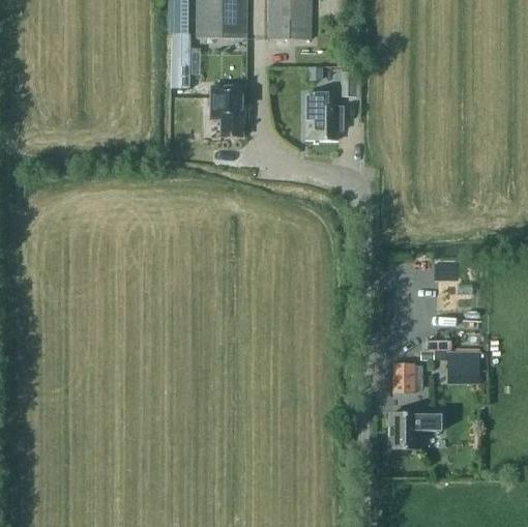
[(169,0),(169,32),(173,32),(187,33),(187,0),(169,0)]
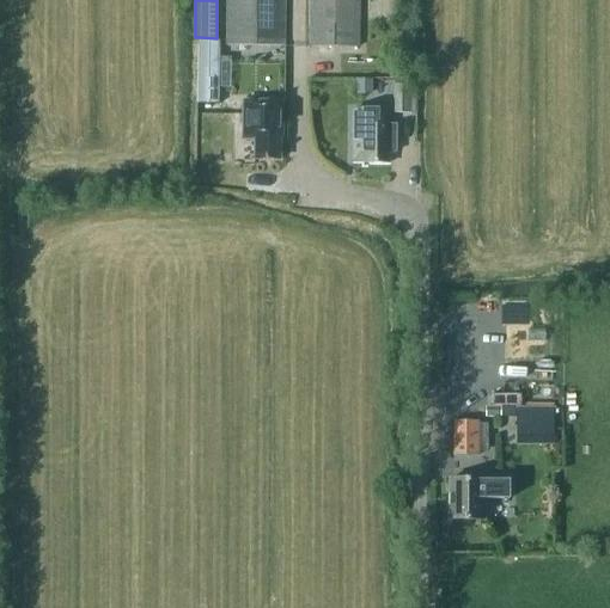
[(227,0),(227,45),(285,47),(285,0),(227,0)]
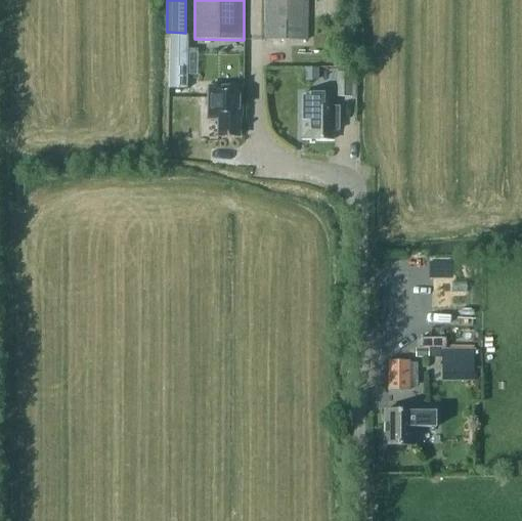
[(266,0),(266,38),(308,39),(308,0),(266,0)]
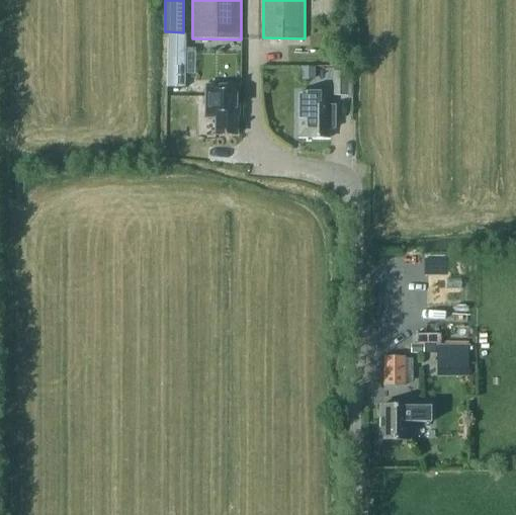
[(318,0),(317,12),(335,13),(336,0),(318,0)]
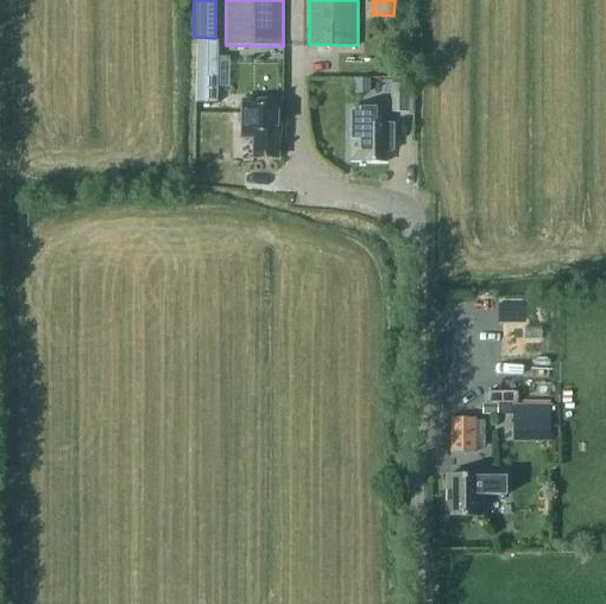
[(199,37),(197,99),(196,99),(195,161),(220,163),(226,163),(227,100),(221,100),(218,100),(219,38),(215,38),(199,37)]
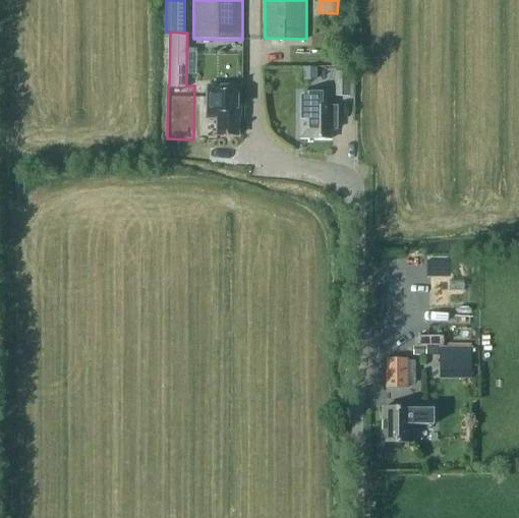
[(318,65),(303,65),(304,78),(318,77),(318,65)]
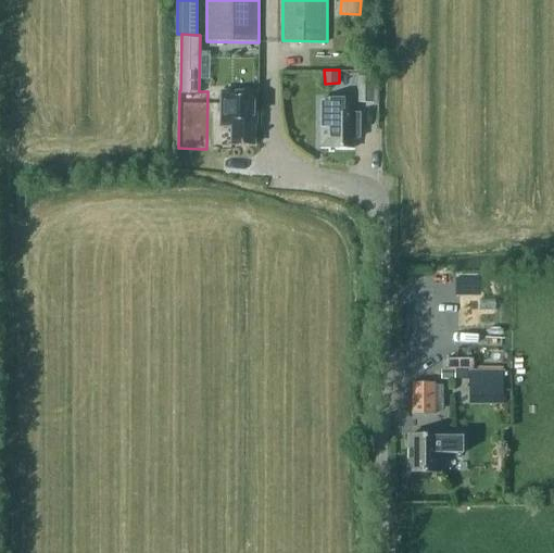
[(359,74),(359,100),(379,100),(379,74),(359,74)]
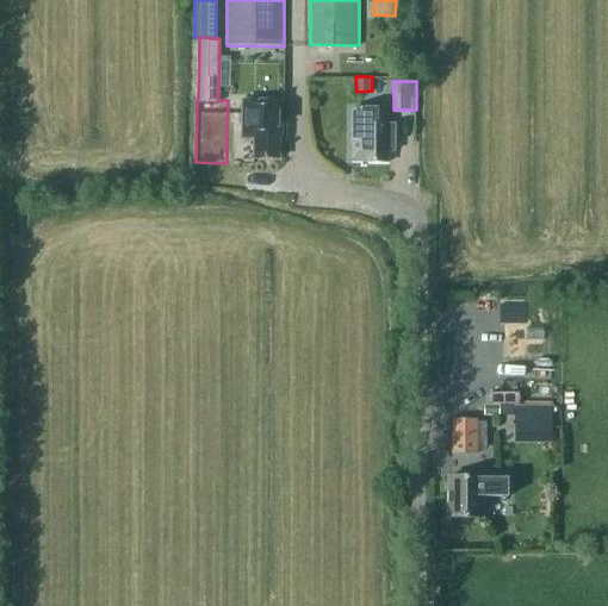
[(244,136),(256,136),(256,156),(281,156),(281,137),(284,137),(284,98),(246,98),(244,136)]
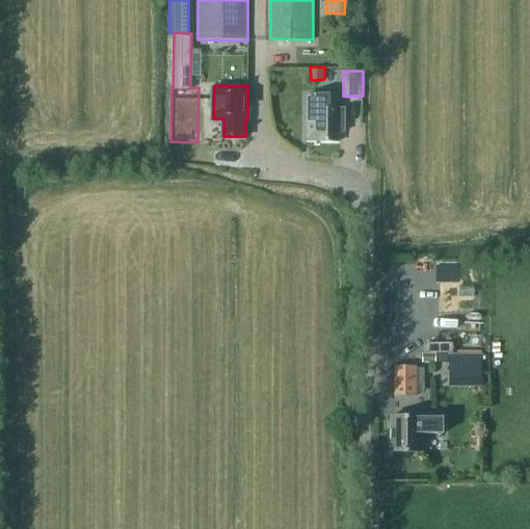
[(318,139),(340,139),(340,130),(346,130),(346,106),(335,106),(335,93),(309,93),(309,138),(318,138),(318,139)]
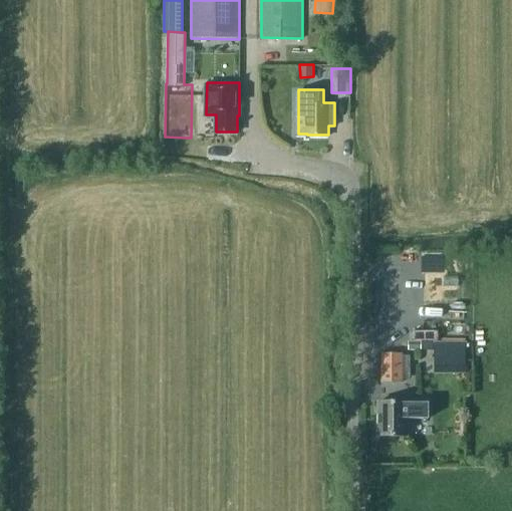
[(409,339),(409,348),(422,348),(422,339),(409,339)]
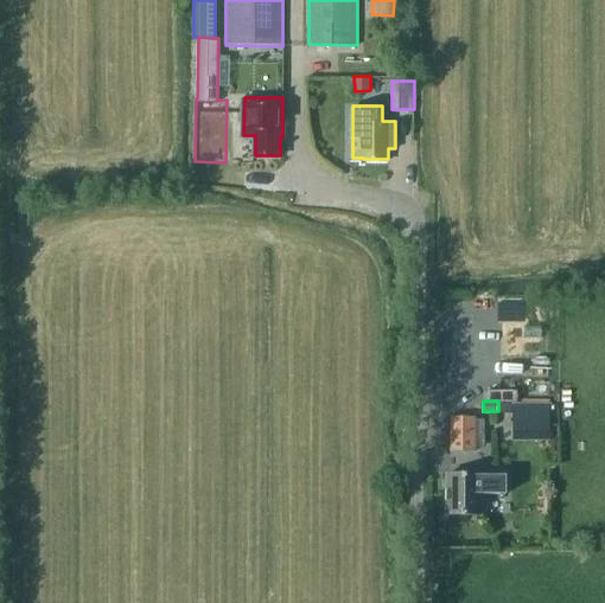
[(517,402),(517,422),(551,422),(551,402),(517,402)]
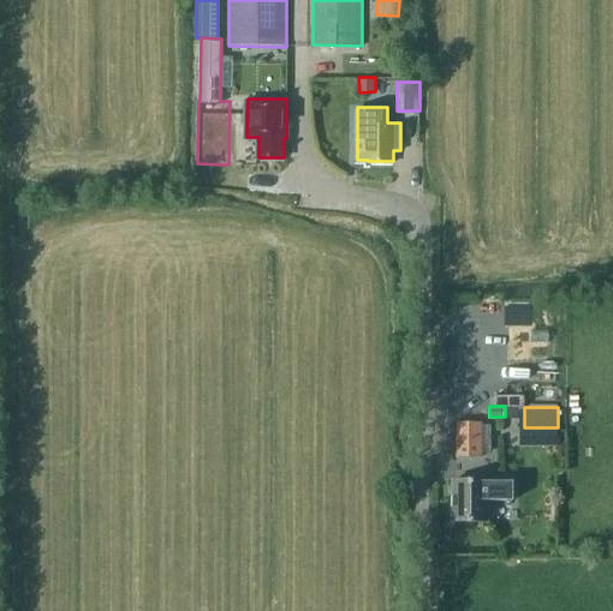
[(457,454),(482,455),(482,420),(457,420),(457,454)]
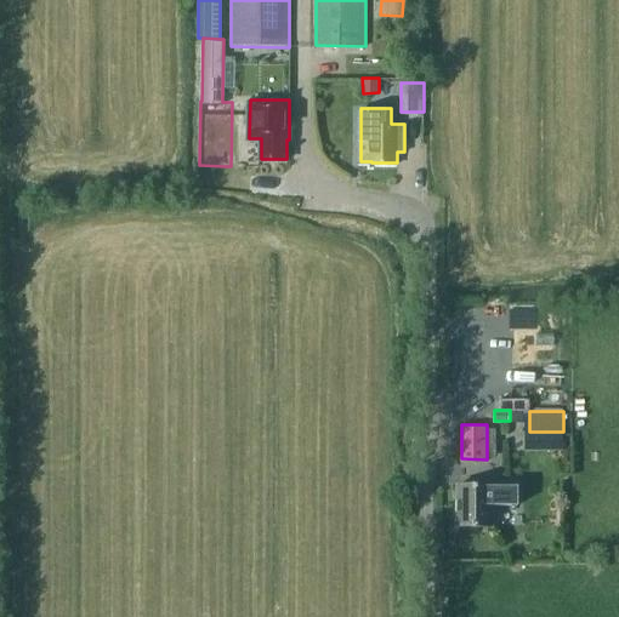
[(458,525),(493,525),(494,503),(517,503),(518,486),(494,486),(494,484),(458,484),(458,525)]
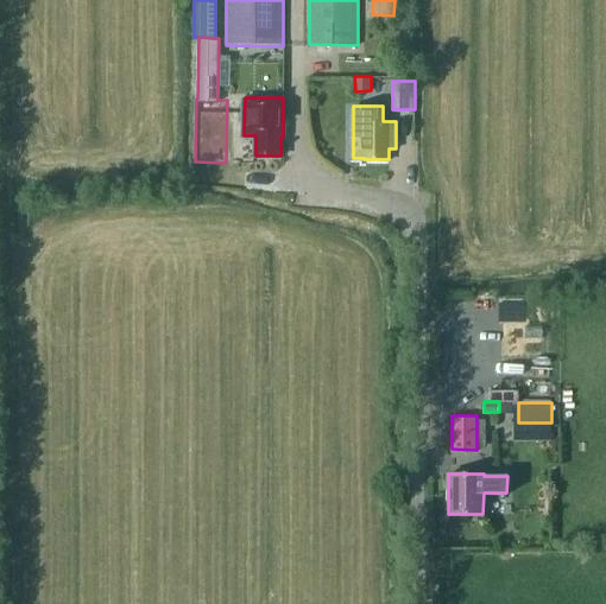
All buildings are outlined.
